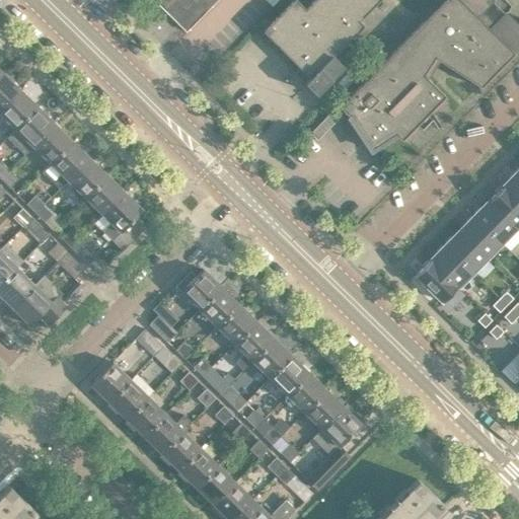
[(153,0),(156,3),(158,1),(165,8),(163,10),(184,31),(215,0),(153,0)]
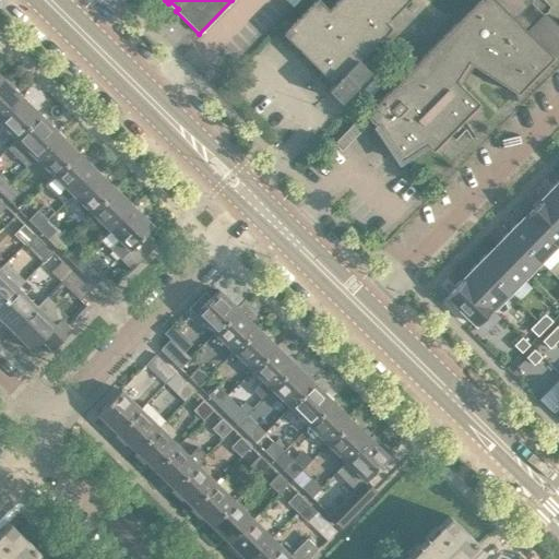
[(385,22),(406,0),(336,0),(329,9),(319,0),(314,0),(282,33),(333,83),(328,88),(340,102),(369,72),(358,60),(391,27),(385,22)]
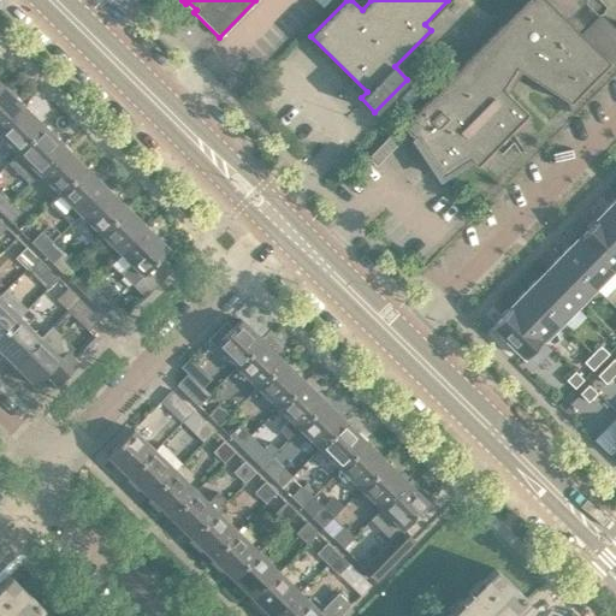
[(511,132),(528,122),(525,117),(528,114),(502,89),(515,69),(570,104),(587,87),(585,83),(615,51),(615,30),(614,33),(599,18),(606,7),(598,0),(525,0),(510,16),(402,126),(413,137),(410,140),(412,141),(414,138),(416,143),(412,147),(426,169),(431,165),(439,178),(468,159),(477,166),(479,164),(484,167),(495,150),(501,154),(515,140),(523,152),(523,150),(511,132)]
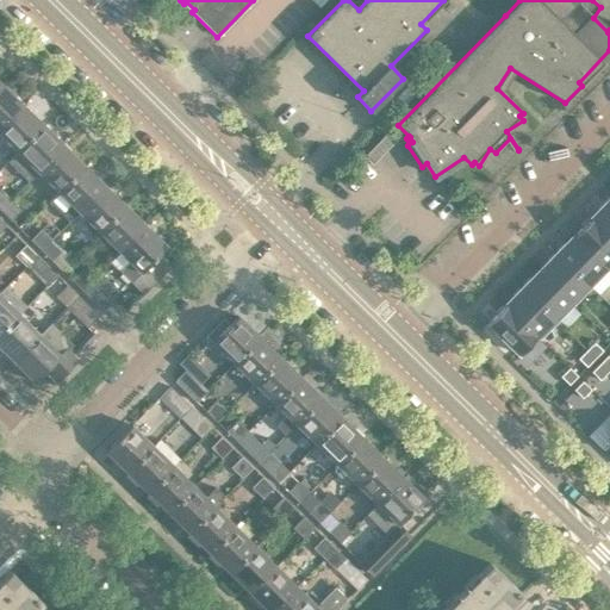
[(0,126),(22,105),(1,85),(0,85),(0,126)]
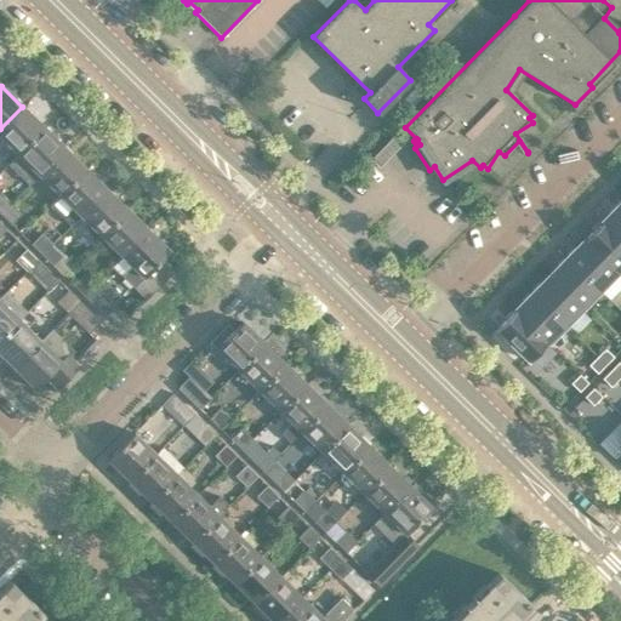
[(0,137),(17,154),(43,127),(22,107),(0,129),(0,137)]
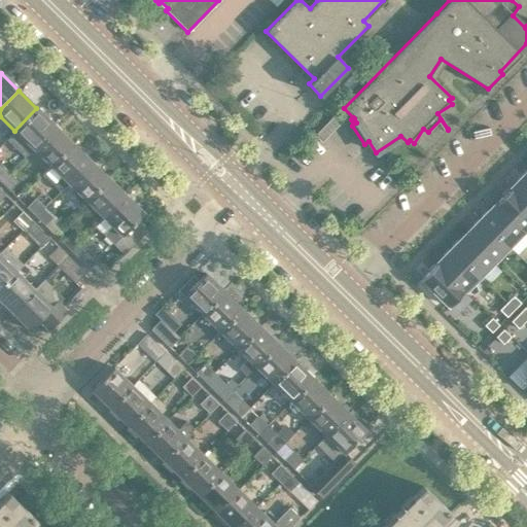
[(55,126),(36,108),(14,131),(25,140),(18,148),(25,155),(32,148),(55,126)]
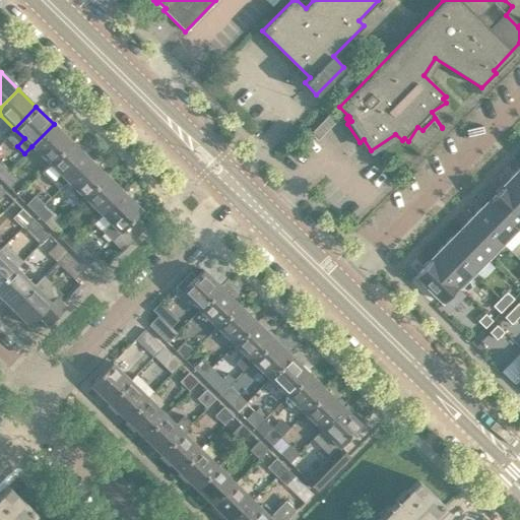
[(54,124),(31,146),(49,164),(71,141),(54,124)]
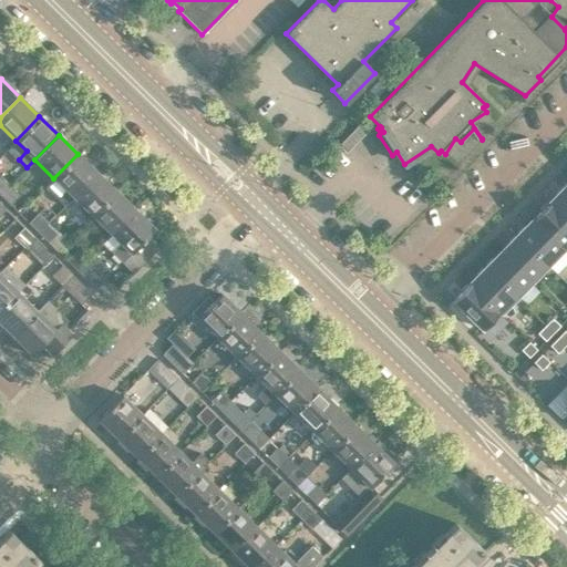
[(346,154),(353,146),(346,138),(338,146),(346,154)]
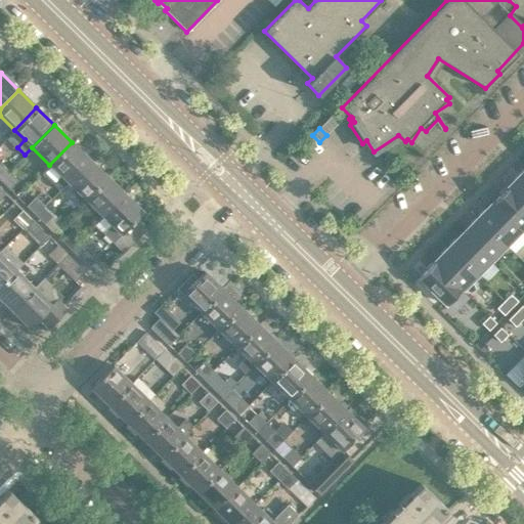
[(89,160),(72,142),(49,165),(68,182),(89,160)]
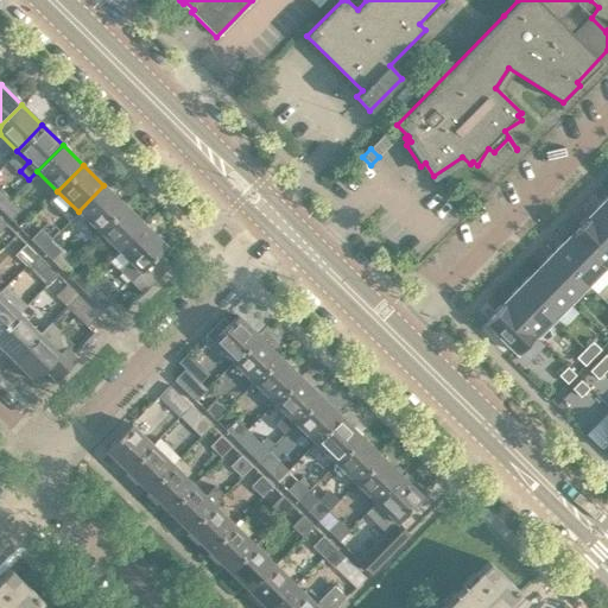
[(103,185),(78,211),(99,232),(125,206),(103,185)]
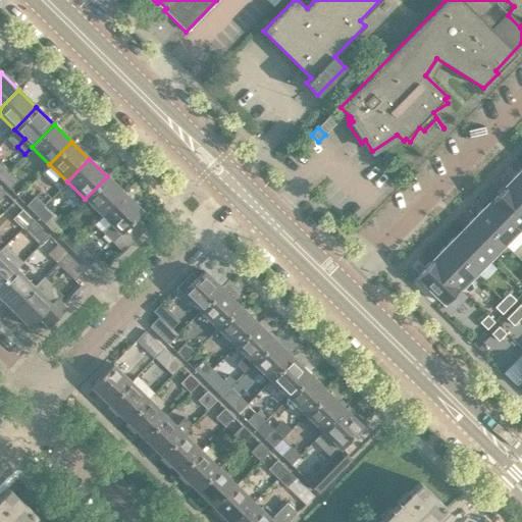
[(0,178),(8,170),(0,161),(0,178)]
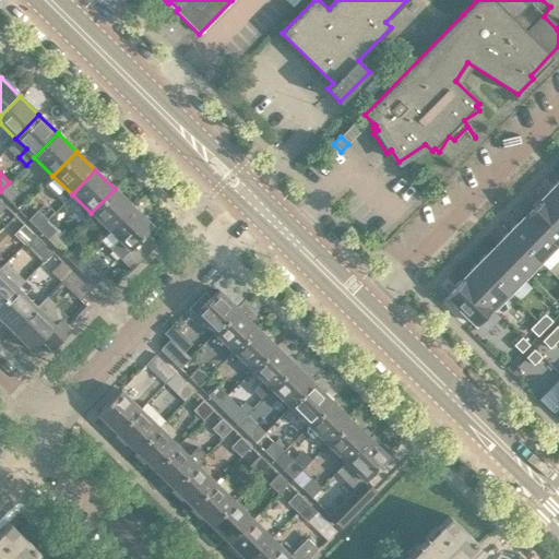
[(0,191),(10,202),(20,192),(9,182),(0,191)]
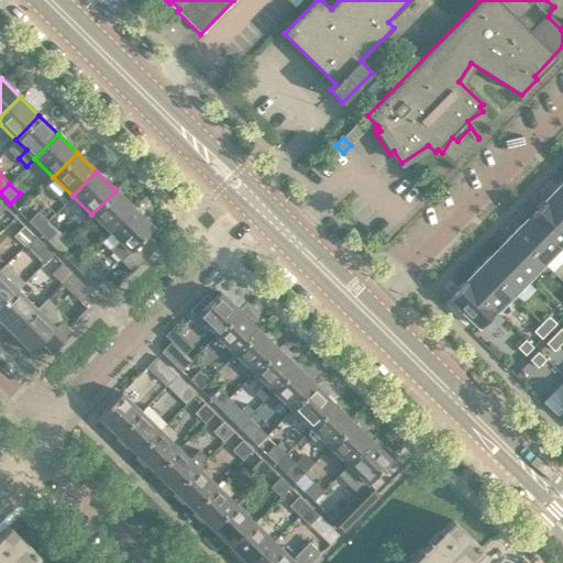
[(562,219),(562,188),(560,186),(544,201),(562,219)]
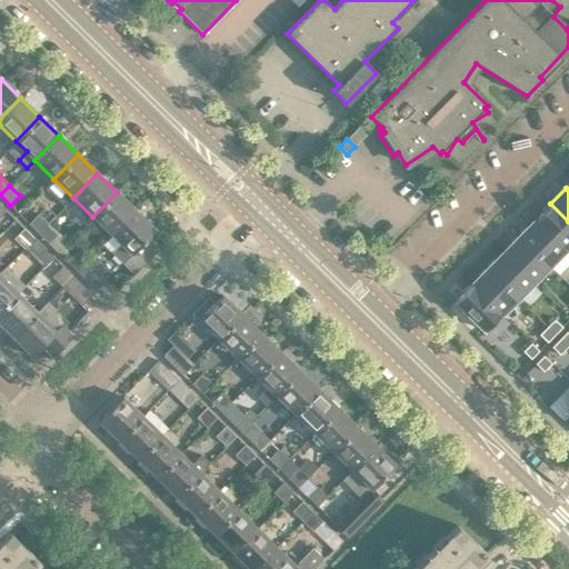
[(136,211),(117,192),(92,217),(111,236),(136,211)]
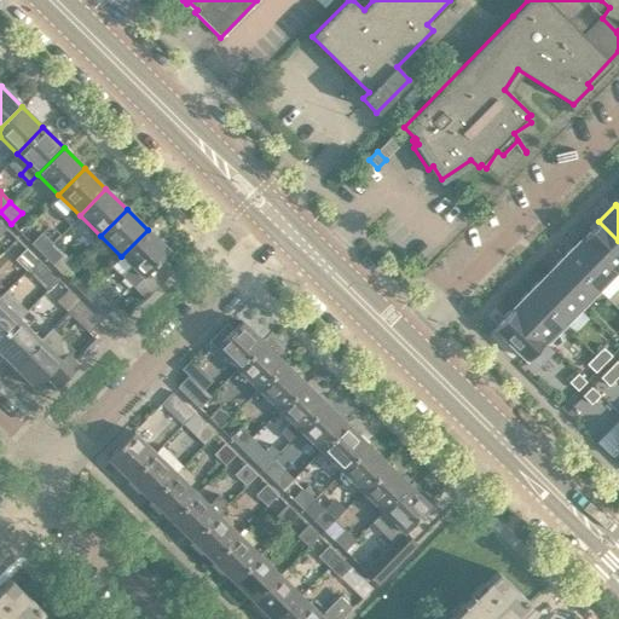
[(613,271),(618,265),(618,241),(599,221),(580,239),(613,271)]
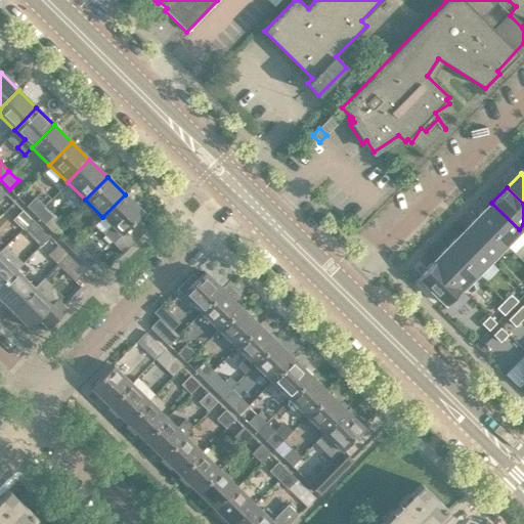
[(112,225),(103,234),(122,253),(144,230),(134,220),(142,212),(125,194),(102,217),(112,225)]
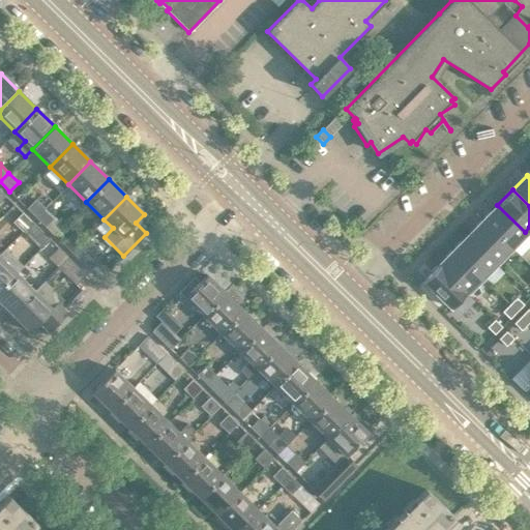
[(35,217),(45,208),(35,199),(26,208),(35,217)]
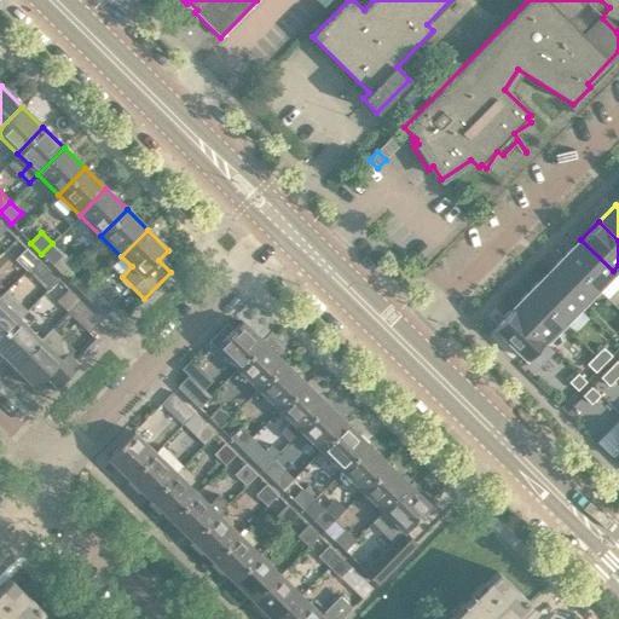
[(613,271),(580,239),(563,256),(596,289),(613,271)]
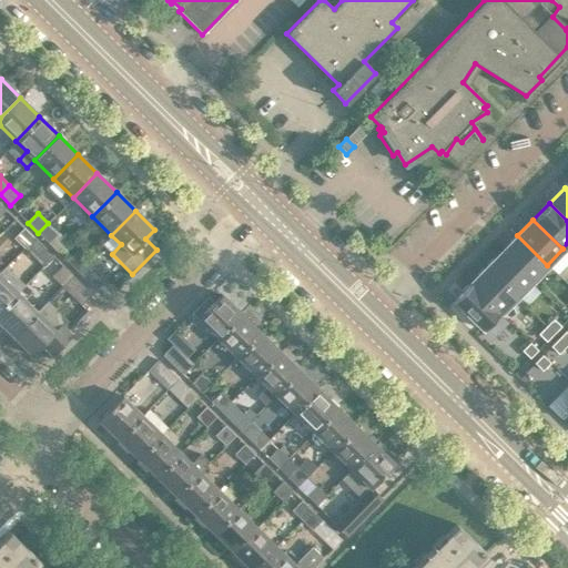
[(48,242),(58,233),(48,223),(38,233),(48,242)]
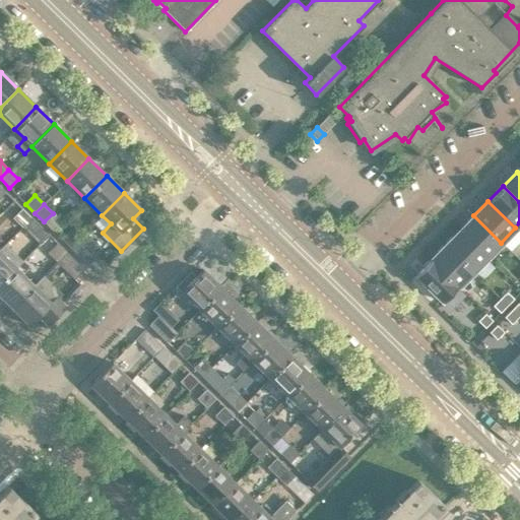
[(21,226),(30,217),(21,208),(12,217),(21,226)]
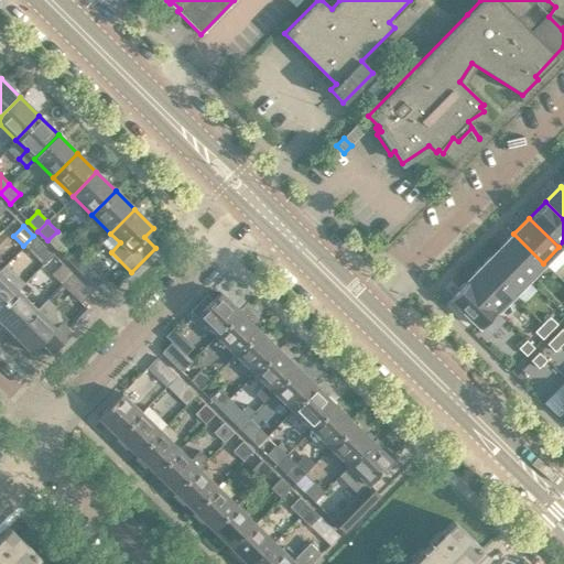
[(543,263),(513,234),(498,250),(528,279),(543,263)]
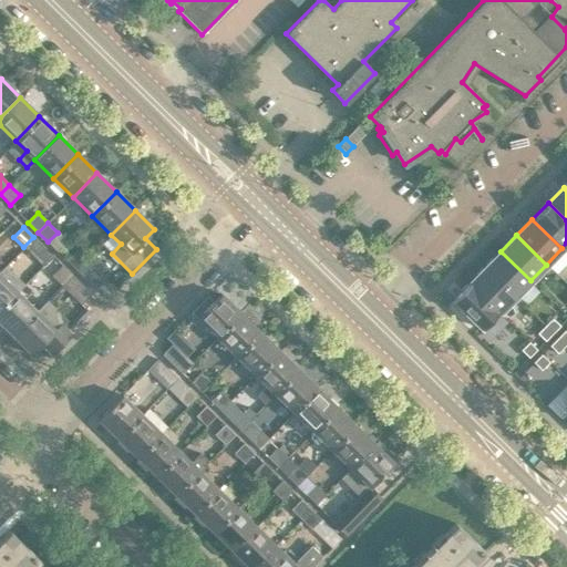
[(42,266),(52,256),(33,237),(23,247),(42,266)]
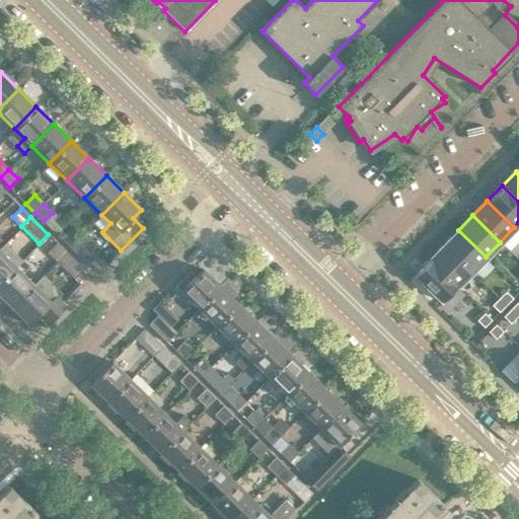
[(70,247),(78,238),(69,229),(61,238),(70,247)]
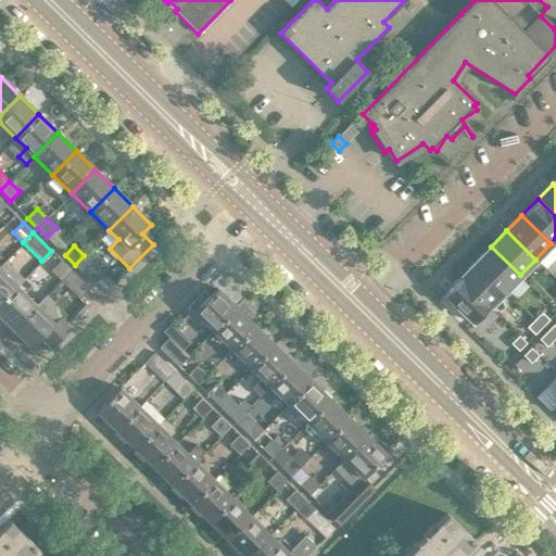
[(520,275),(491,247),(476,262),(504,291),(520,275)]
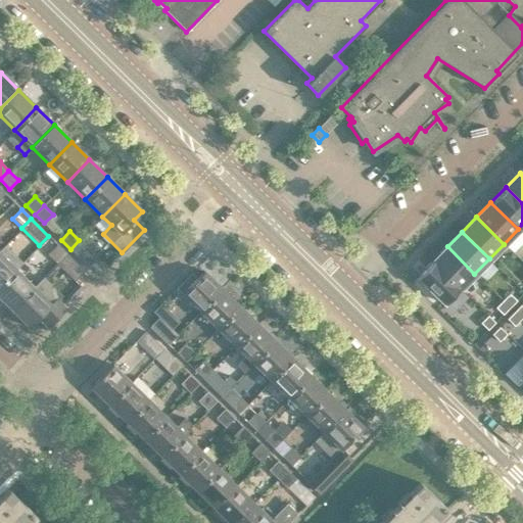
[(88,267),(97,257),(79,240),(70,249),(88,267)]
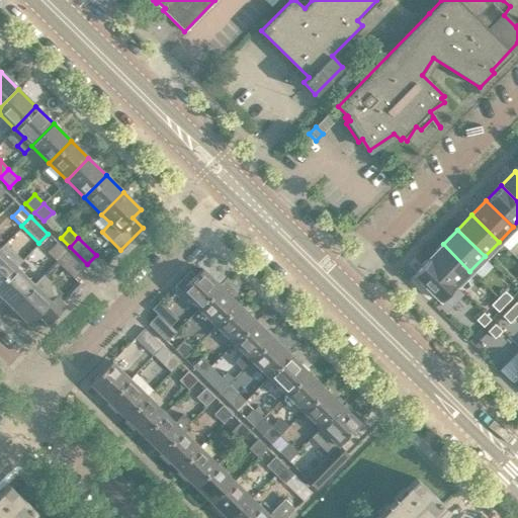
[(57,260),(65,251),(56,242),(47,251),(57,260)]
